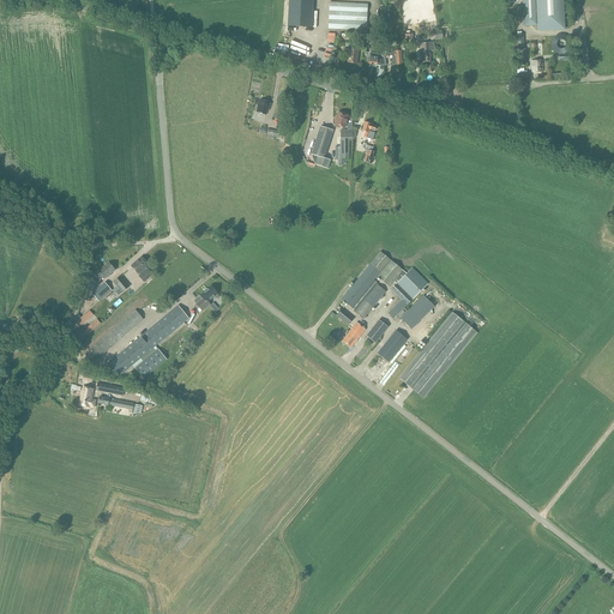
[(288,0),(287,26),(312,28),(312,0),(288,0)]
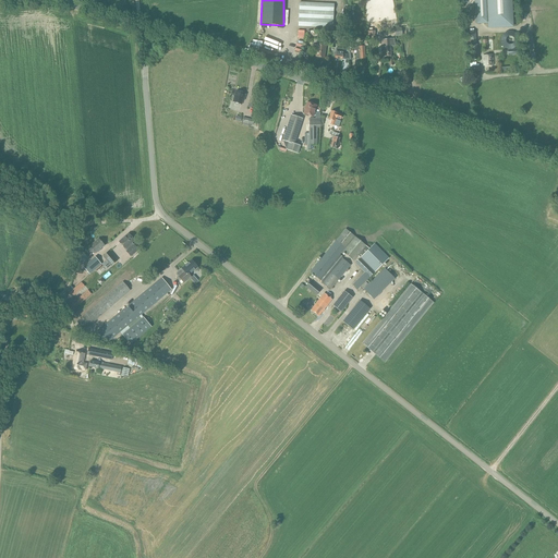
[(513,27),(511,0),(474,0),(476,24),(487,23),(488,28),(513,27)]
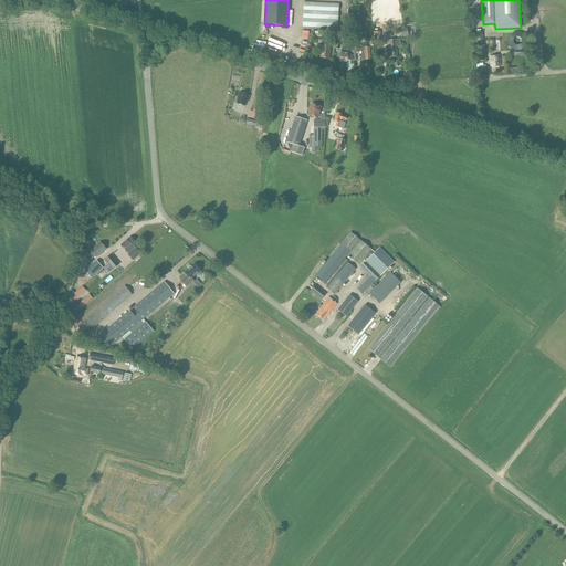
[(339,3),(304,2),(302,27),(337,29),(339,3)]
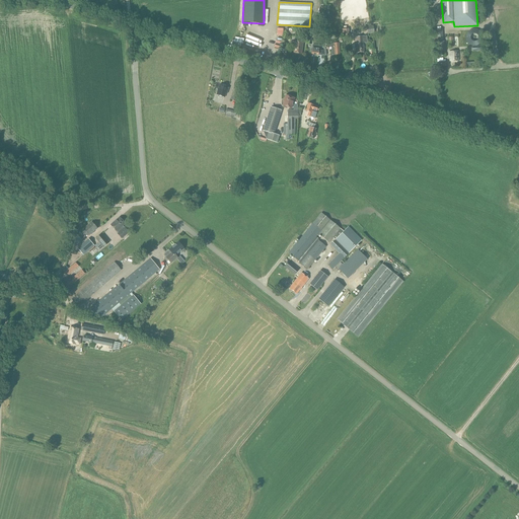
[(367,43),(366,35),(355,36),(356,53),(361,52),(361,55),(362,55),(362,61),(366,61),(365,52),(364,52),(363,43),(367,43)]
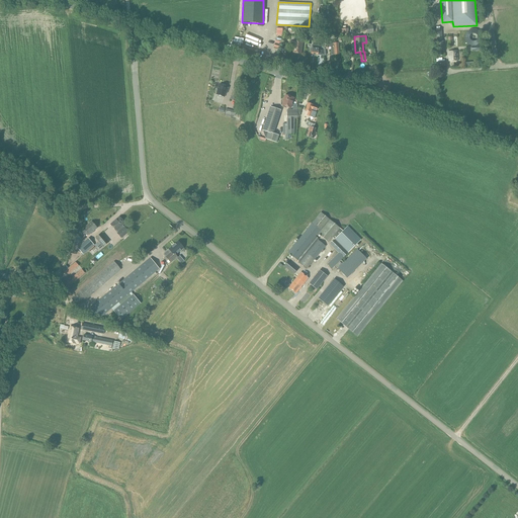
[(294,41),(292,53),(301,54),(303,42),(294,41)]
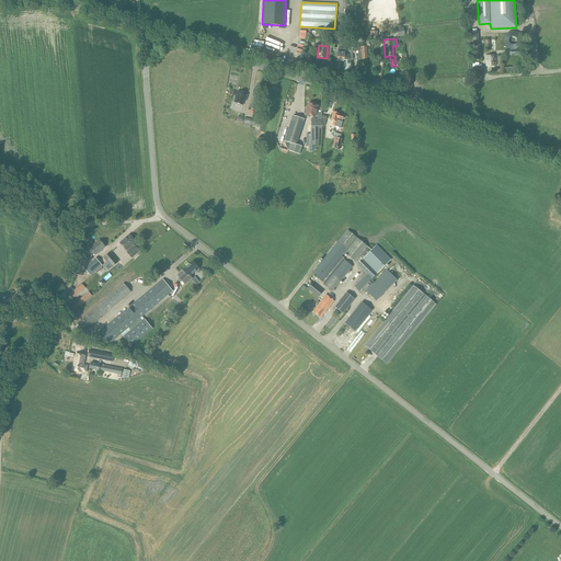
[(367,59),(366,46),(357,47),(358,59),(367,59)]
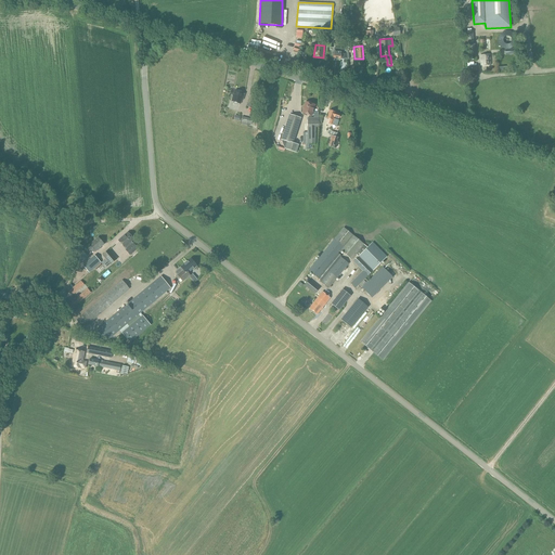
[(480,55),(481,65),(491,65),(490,55),(480,55)]
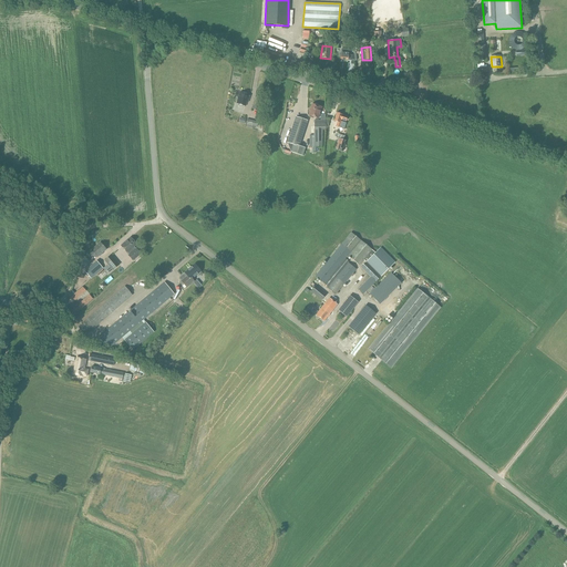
[(483,63),(476,63),(477,73),(486,72),(486,65),(484,65),(483,63)]
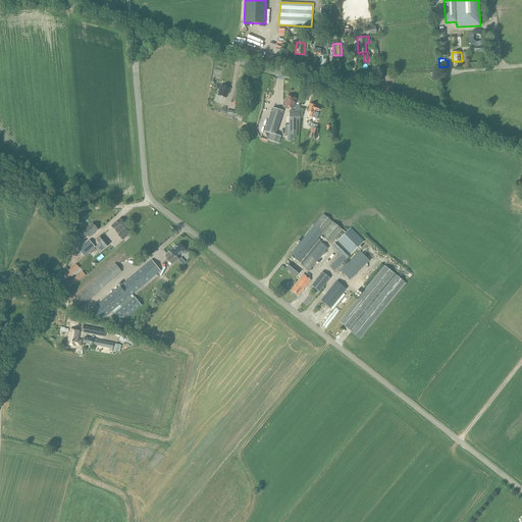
[(228,93),(230,88),(221,85),(217,95),(225,98),(227,92),(228,93)]
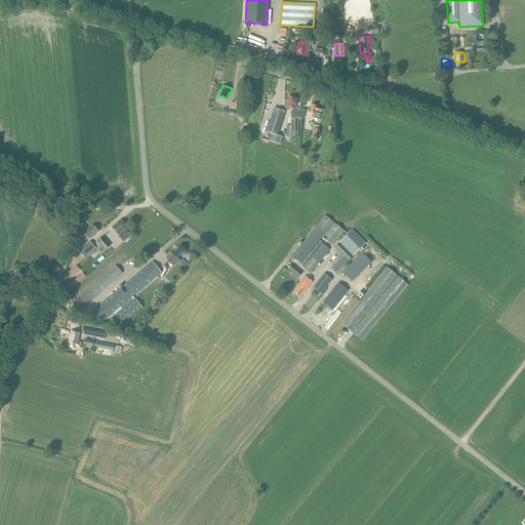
[(241,90),(236,88),(233,99),(237,102),(241,90)]
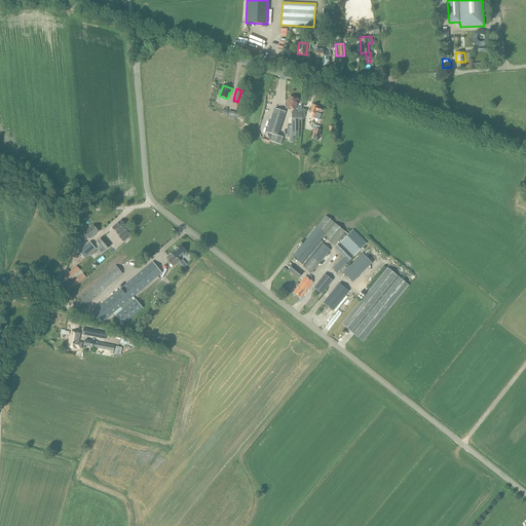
[(298,100),(290,97),(287,107),(295,110),(298,100)]
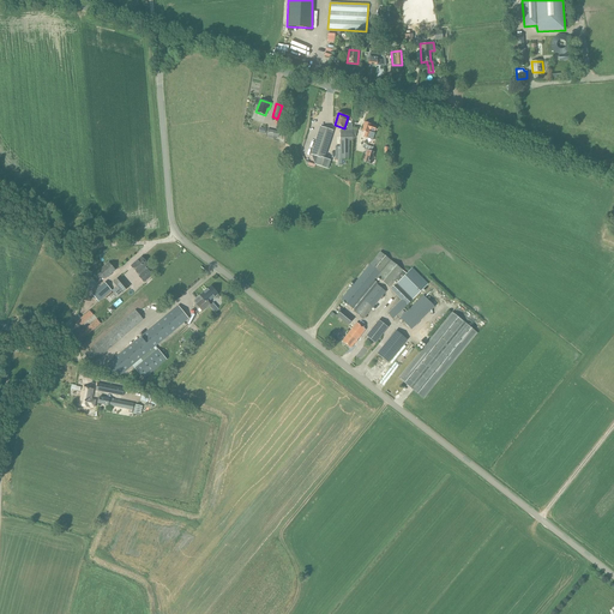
[(368,138),(369,133),(369,132),(368,131),(369,130),(374,131),(375,127),(371,125),(365,122),(362,131),(366,132),(365,137),(368,138)]
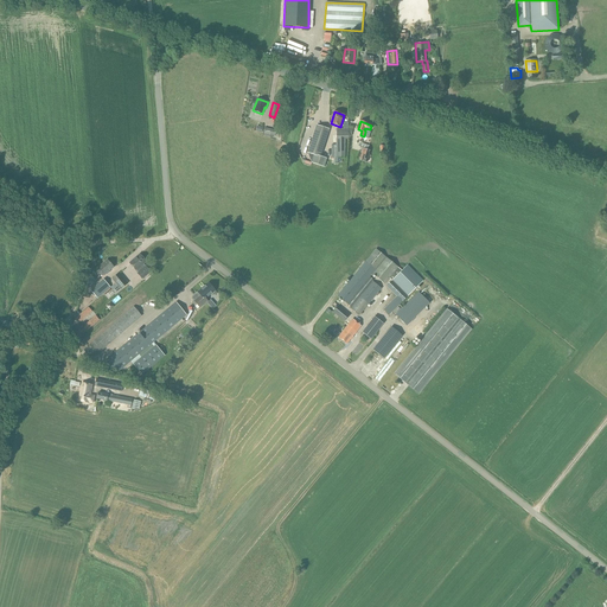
[(311,163),(313,164),(324,167),(326,159),(320,157),(328,129),(317,126),(307,153),(311,163)]
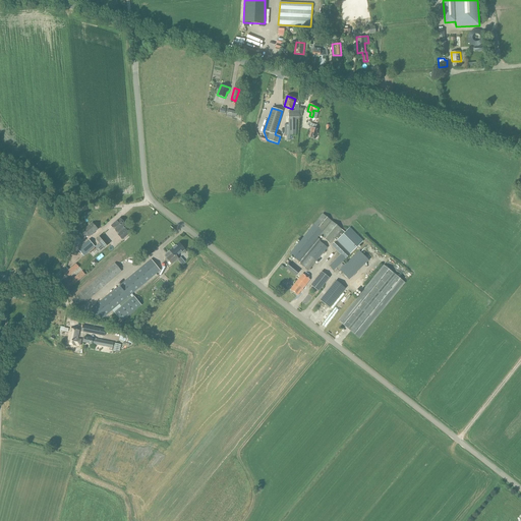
[(290,140),(290,135),(296,135),(296,119),(299,119),(299,114),(299,113),(298,113),(298,111),(289,110),(288,135),(286,135),(286,140),(290,140)]
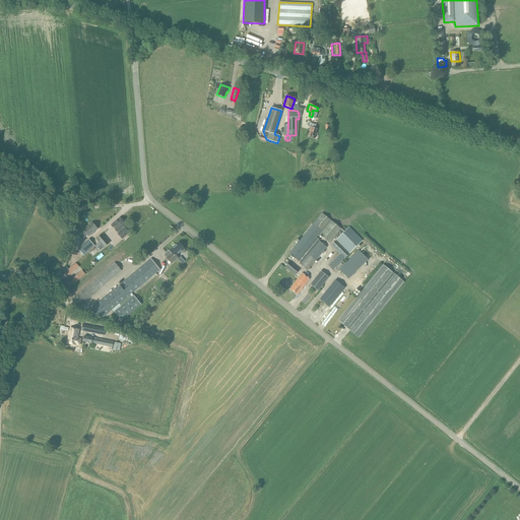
[(317,129),(311,127),(308,137),(314,139),(317,129)]
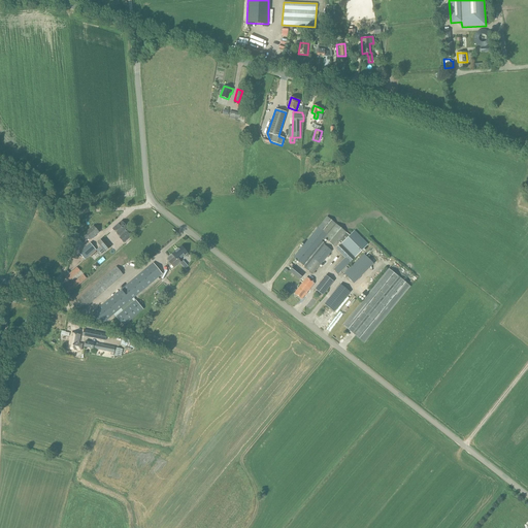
[(334,246),(338,242),(345,233),(326,217),(293,258),(312,273),(331,250),(321,241),(324,237),(334,246)]
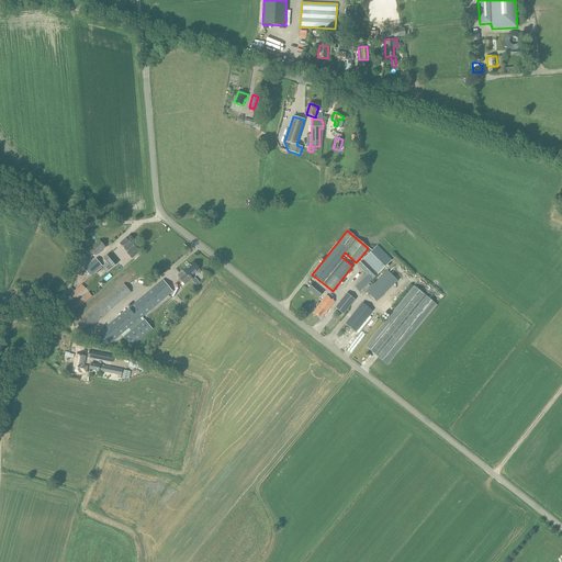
[(134,248),(132,245),(135,243),(130,236),(121,244),(126,250),(128,253),(127,254),(132,258),(139,251),(135,247),(134,248)]
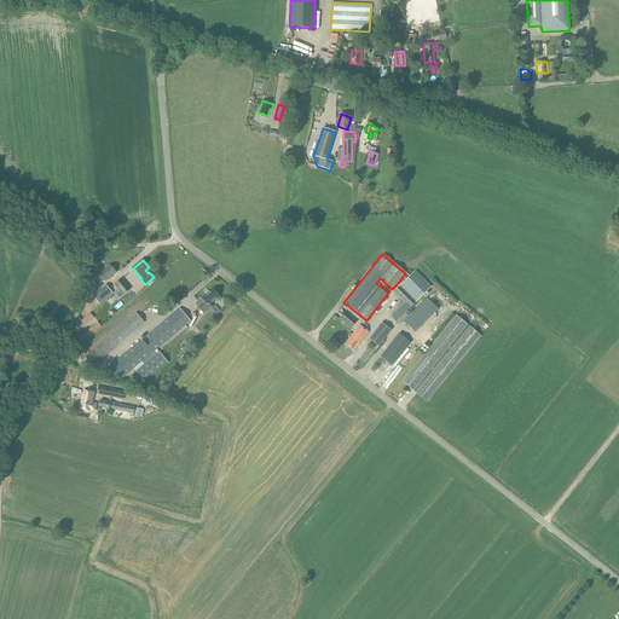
[(105,281),(116,272),(110,265),(96,277),(99,281),(104,278),(105,281)]
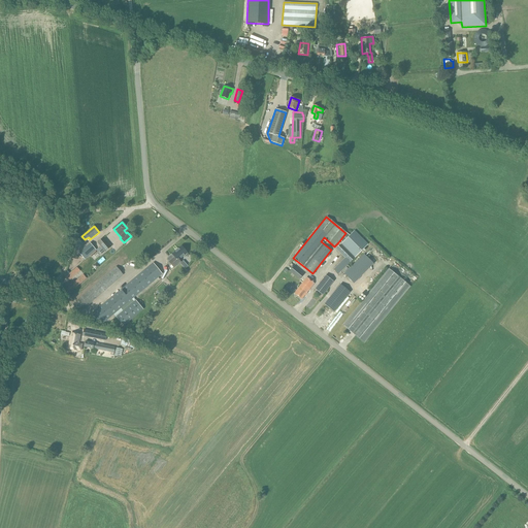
[(340,244),(336,249),(345,258),(334,269),(338,273),(367,243),(355,231),(350,236),(345,233),(338,242),(340,244)]
